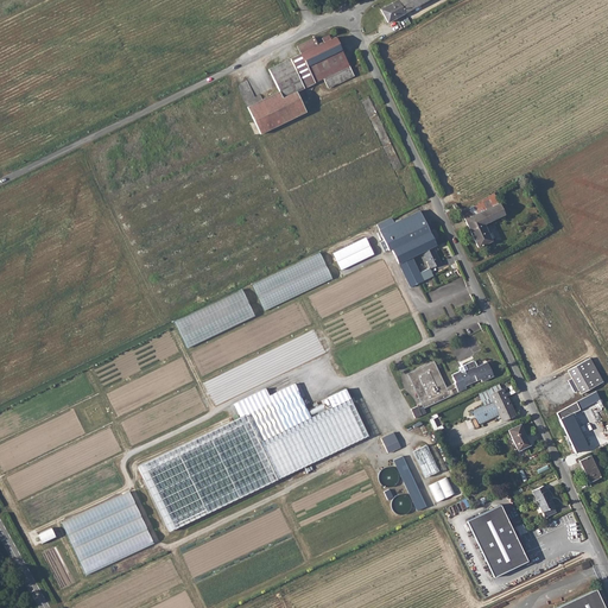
[(398,0),(380,10),(387,23),(405,13),(398,0)]
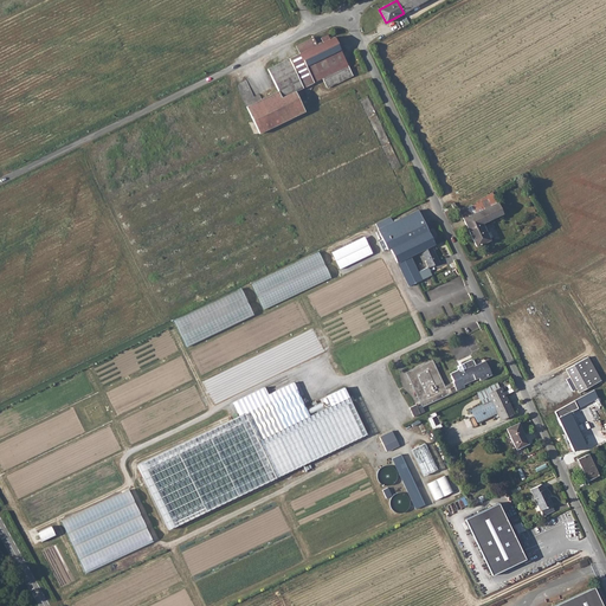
[(397,0),(404,13),(427,0),(397,0)]
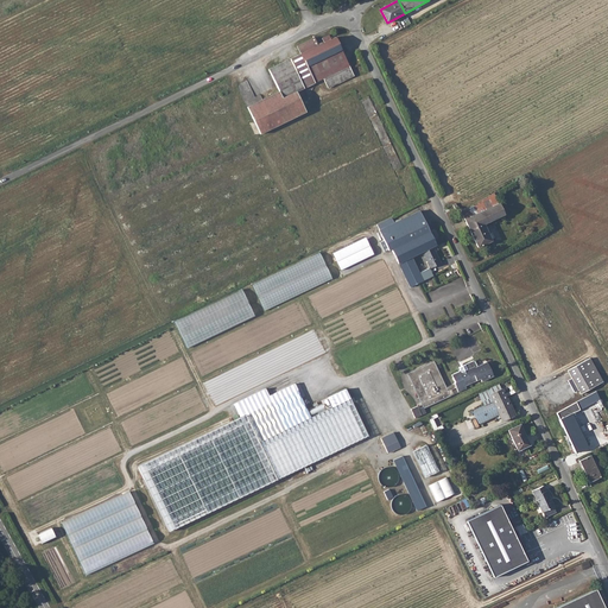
[(324,42),(318,44),(343,75),(352,71),(335,37),(331,38),(329,35),(322,38),(324,42)]
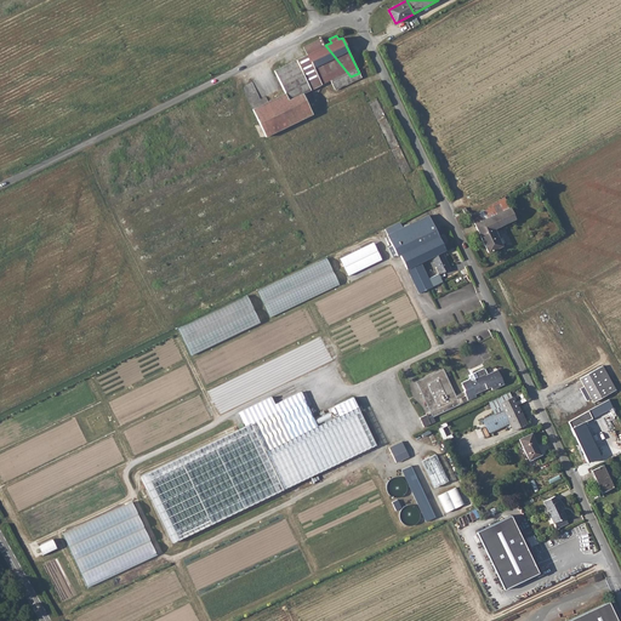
[(268,101),(252,108),(266,136),(312,114),(308,106),(311,106),(305,92),(322,84),(319,79),(328,74),(330,80),(335,90),(342,86),(340,83),(351,77),(325,45),(324,44),(320,38),(303,46),(307,55),(274,70),(285,92),(268,101)]
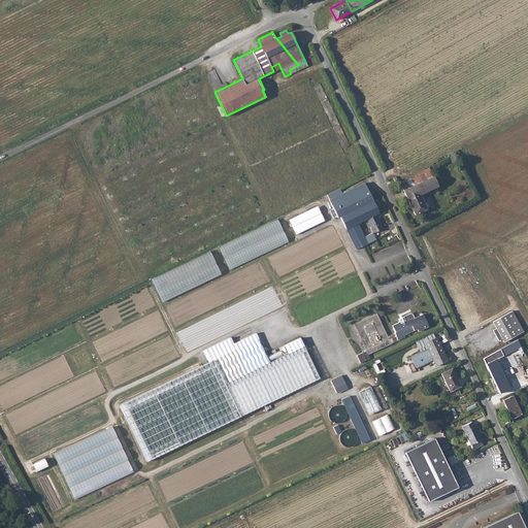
[(197,70),(179,77),(182,85),(200,77),(197,70)]
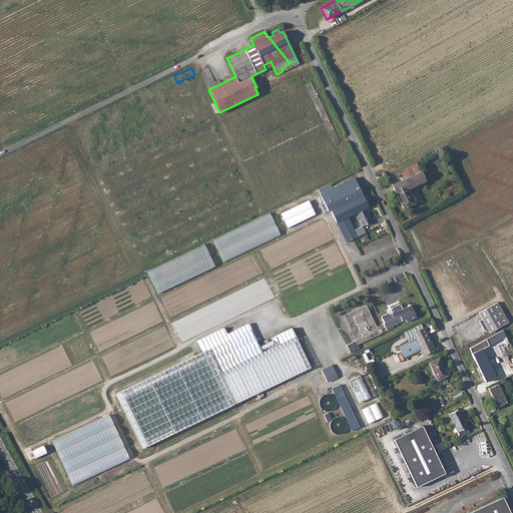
[(417,162),(388,178),(403,208),(415,203),(409,189),(426,181),(417,162)]
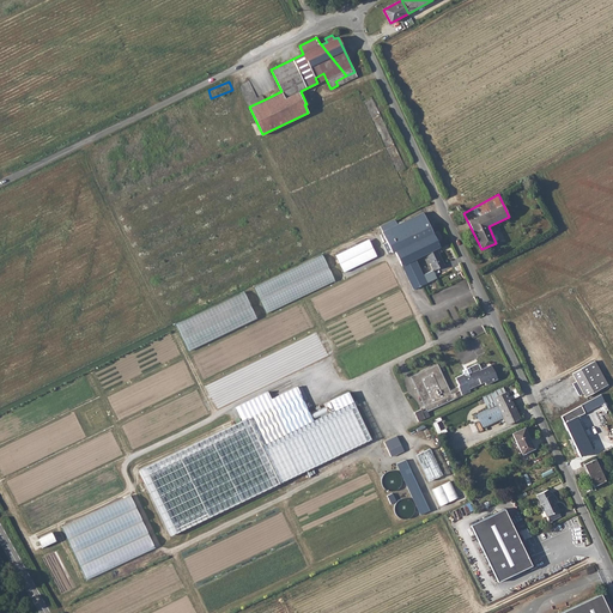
[(398,225),(396,223),(395,219),(380,226),(382,231),(382,232),(378,235),(388,254),(392,253),(393,253),(395,252),(413,290),(418,287),(417,286),(422,284),(423,285),(426,283),(414,259),(439,247),(426,218),(426,217),(426,214),(425,216),(424,212),(405,222),(398,225)]
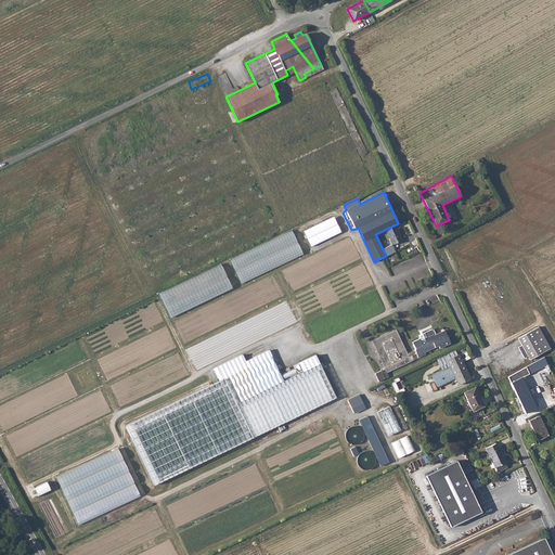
[(335,217),(305,230),(311,245),(341,233),(335,217)]
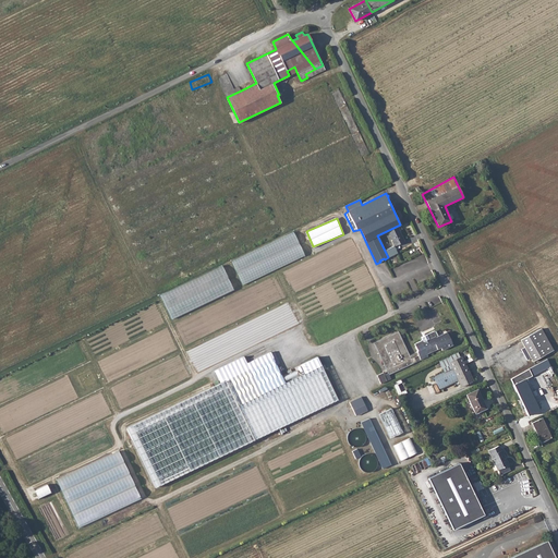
[(397,228),(388,231),(395,245),(404,241),(400,231),(399,232),(397,228)]
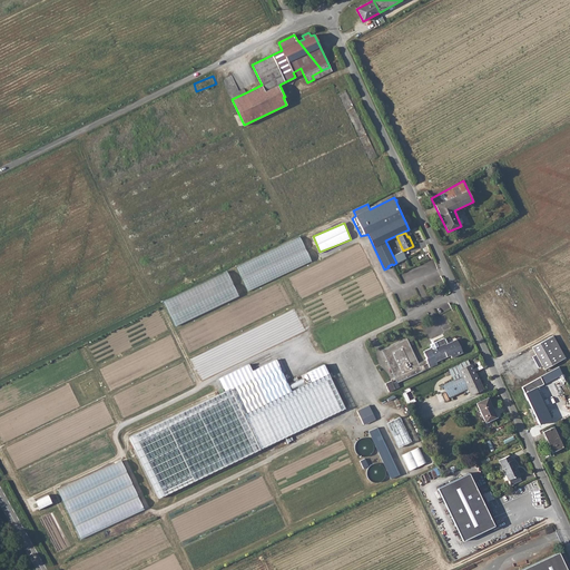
[(247,290),(312,263),(302,238),(237,264),(247,290)]
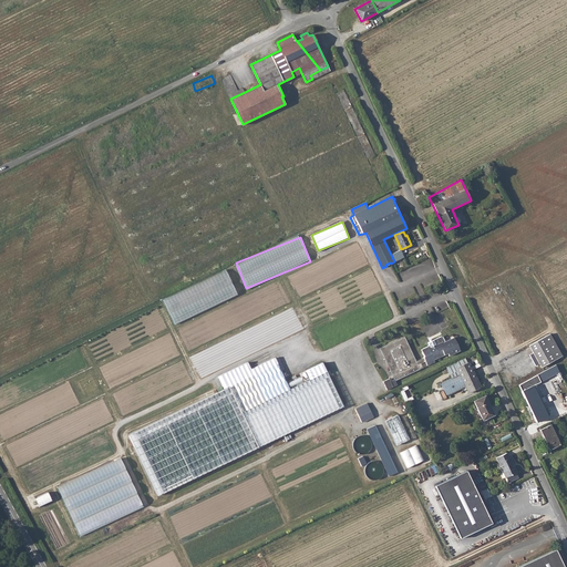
[(174,322),(238,296),(228,271),(164,297),(174,322)]
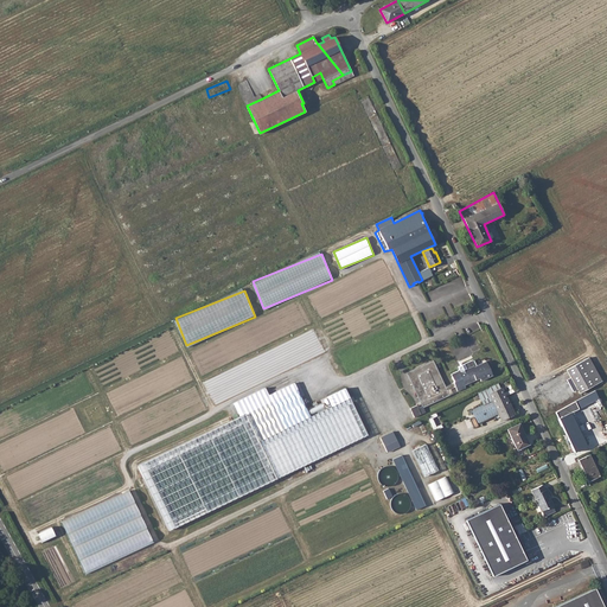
[(433,360),(406,372),(422,408),(449,395),(446,387),(445,387),(433,360)]
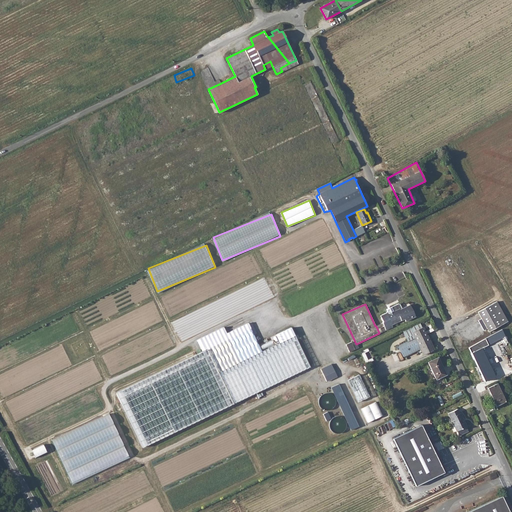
[(397,304),(396,305),(386,309),(387,311),(386,313),(380,315),(383,321),(382,323),(376,326),(379,333),(381,332),(380,328),(384,326),(385,330),(392,327),(391,325),(404,318),(405,321),(415,316),(410,304),(404,307),(401,308),(399,304),(398,304),(397,304)]
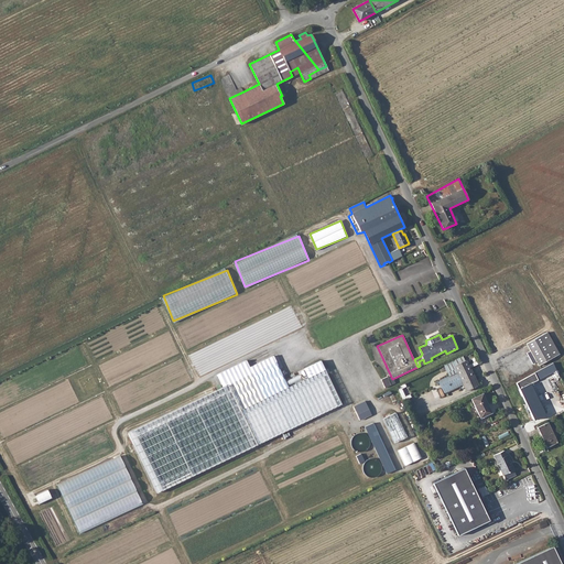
[(553,357),(541,335),(527,343),(539,366),(553,357)]
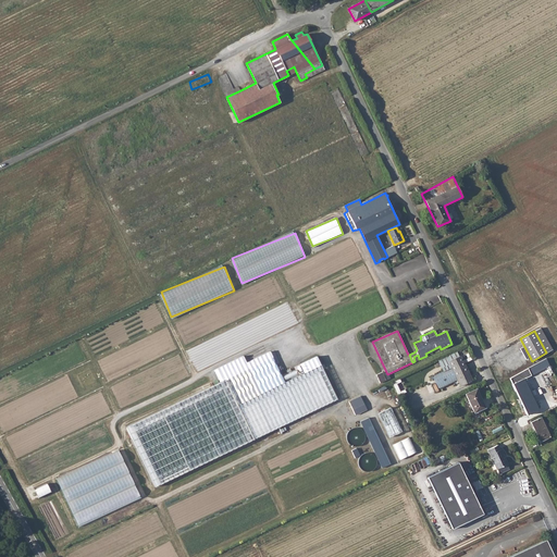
[(218,383),(247,443),(337,400),(320,363),(283,382),(269,353),(215,378),(218,383)]
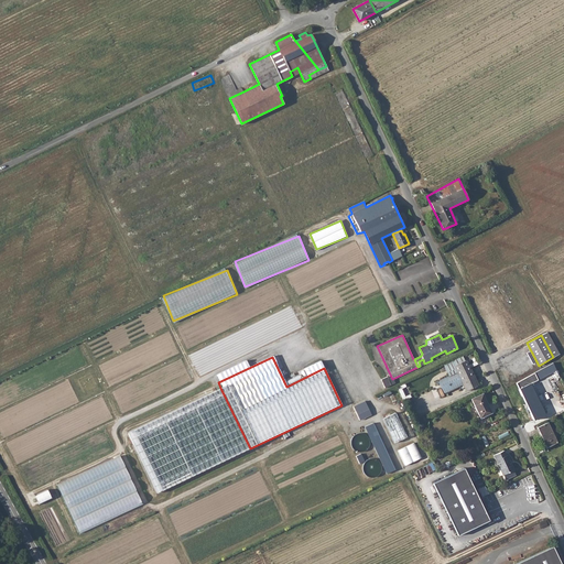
[(454,366),(457,372),(463,384),(466,391),(478,386),(466,360),(454,366)]
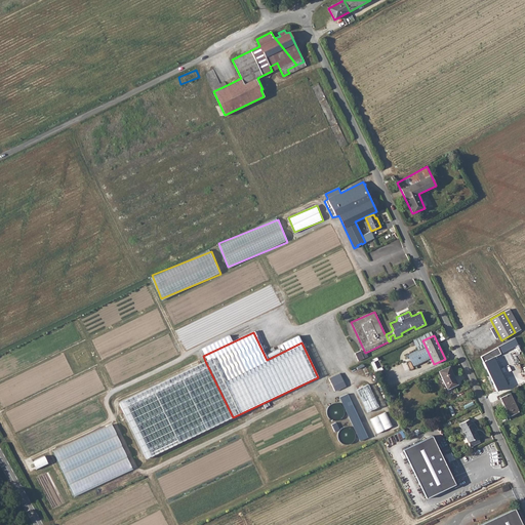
[(481,357),(483,362),(496,391),(508,386),(501,373),(507,371),(505,367),(499,369),(493,357),(500,354),(497,347),(481,357)]
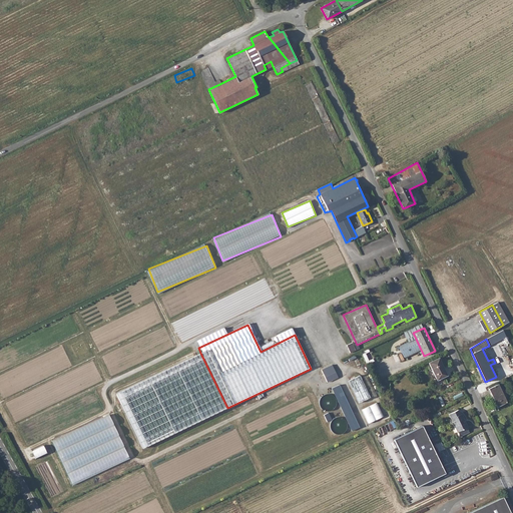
[(200,353),(116,393),(143,449),(227,408),(200,353)]
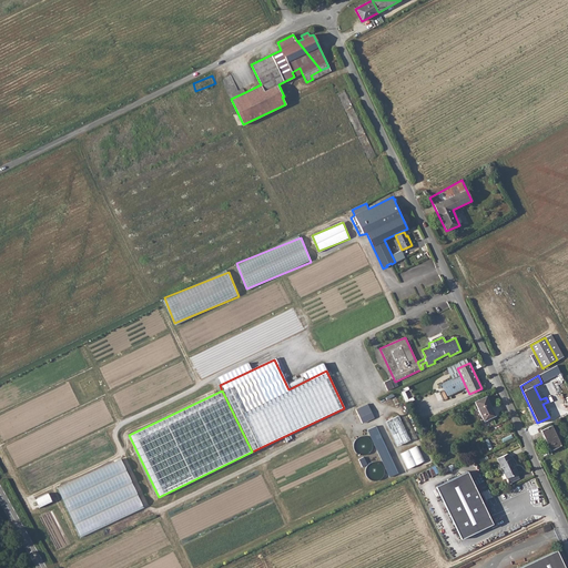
[(486,396),(475,402),(484,422),(495,416),(486,396)]
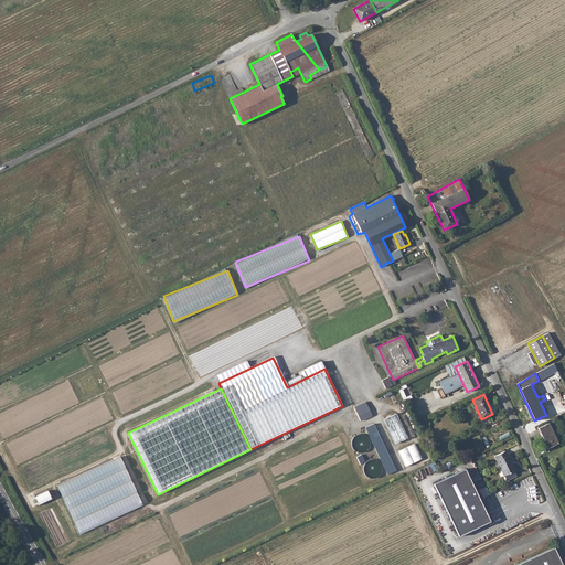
[(370,411),(365,403),(354,408),(358,416),(370,411)]
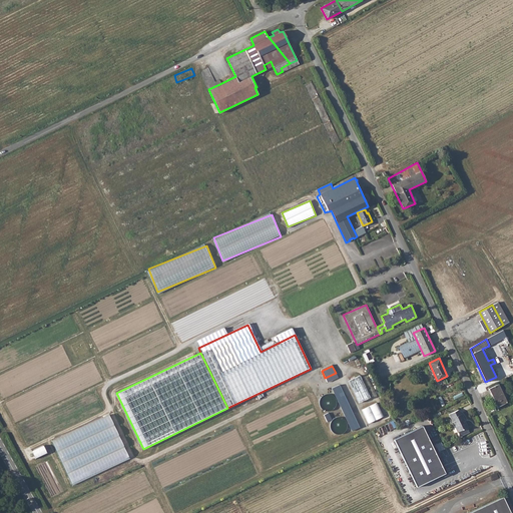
[(359,403),(371,397),(361,375),(349,380),(359,403)]
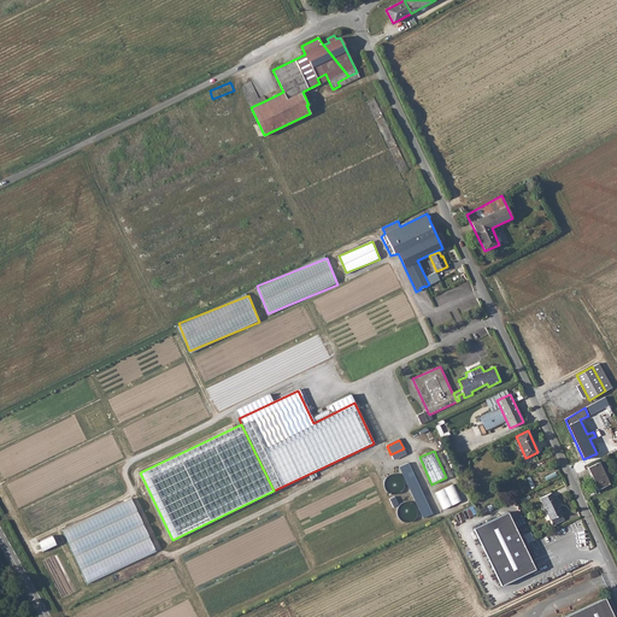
[(400,466),(423,518),(433,515),(411,462),(400,466)]
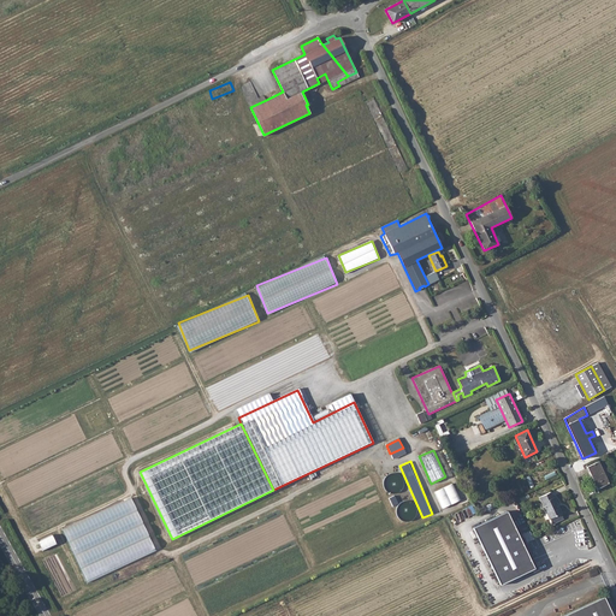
[(587,467),(597,489),(609,483),(598,461),(587,467)]
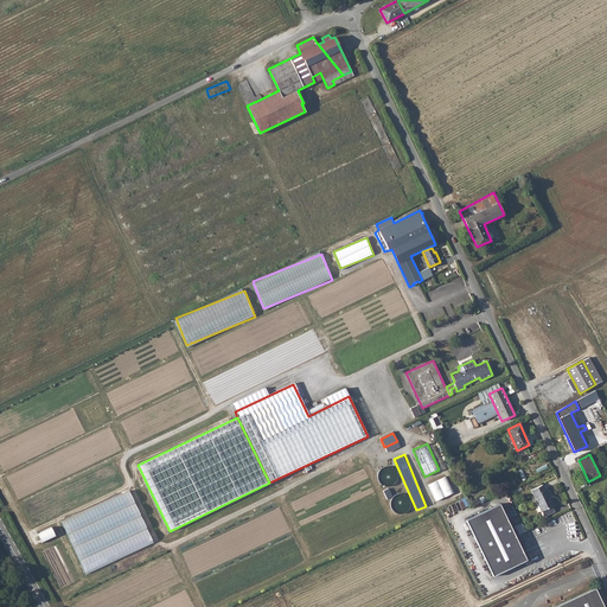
[(445,475),(427,484),(435,502),(453,493),(445,475)]
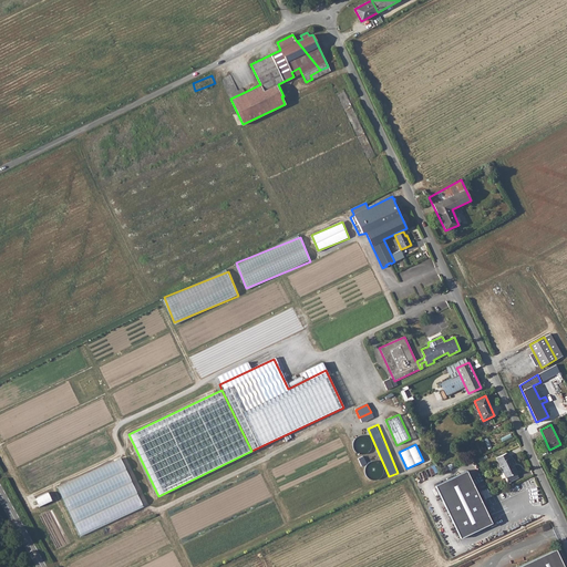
[(507,453),(496,457),(506,477),(517,472),(509,457),(507,453)]
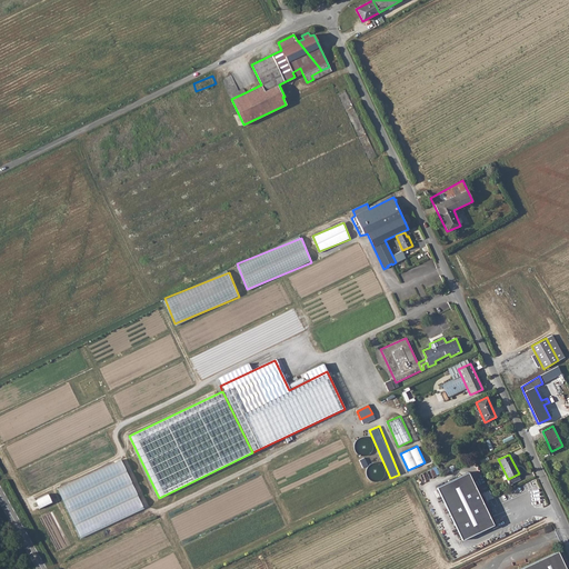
[(125,460),(59,486),(79,536),(143,510),(125,460)]
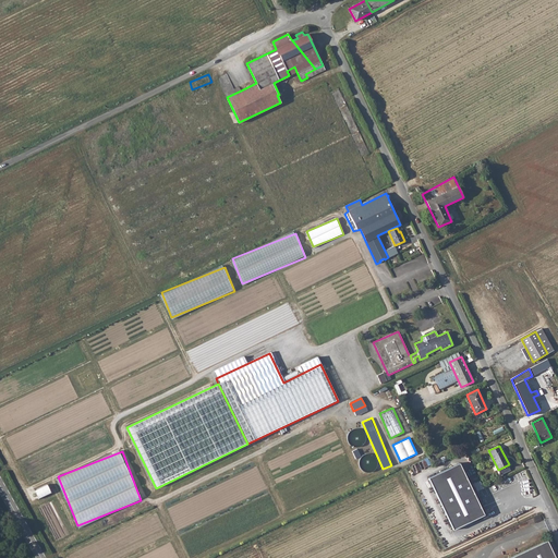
[(459,463),(428,477),(453,530),(485,514),(459,463)]
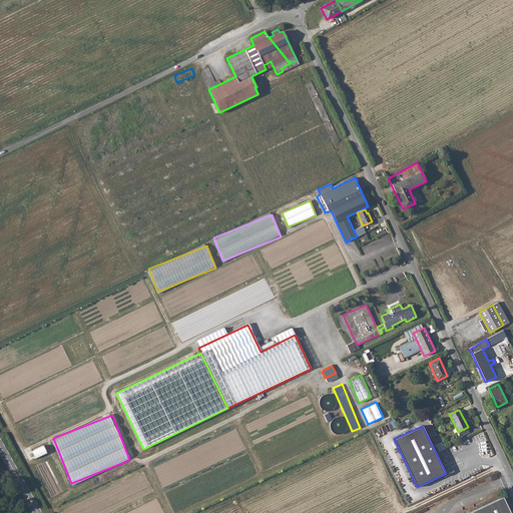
[(32,450),(36,458),(48,453),(44,445),(32,450)]
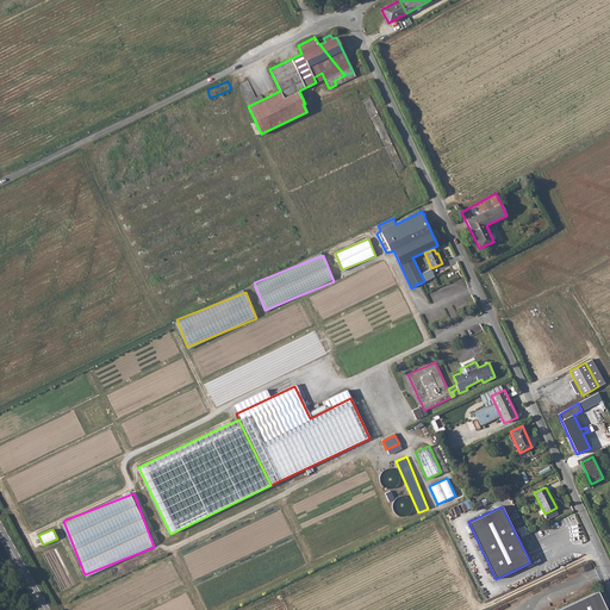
[(608,609),(598,590),(555,609),(608,609)]
